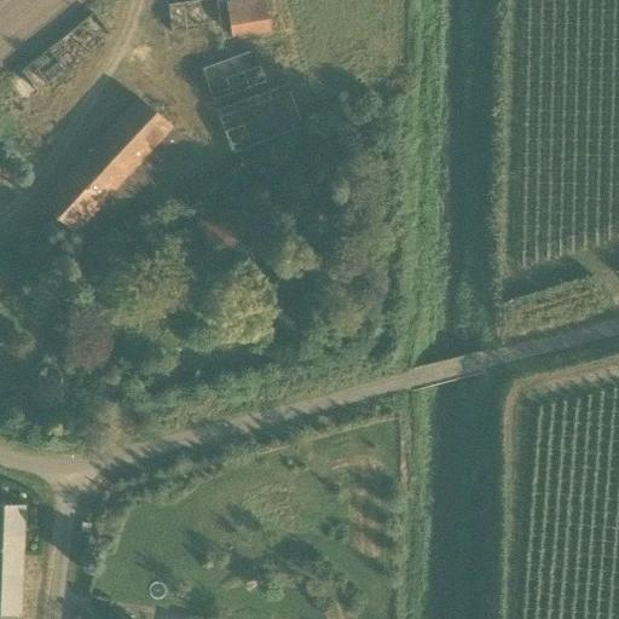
[(232,36),(255,33),(271,30),(265,0),(254,0),(226,5),(232,36)]
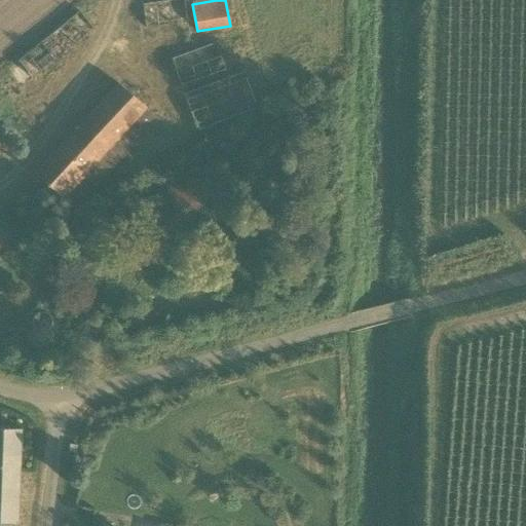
[(0,84),(9,97),(94,29),(79,11),(0,77),(0,84)]
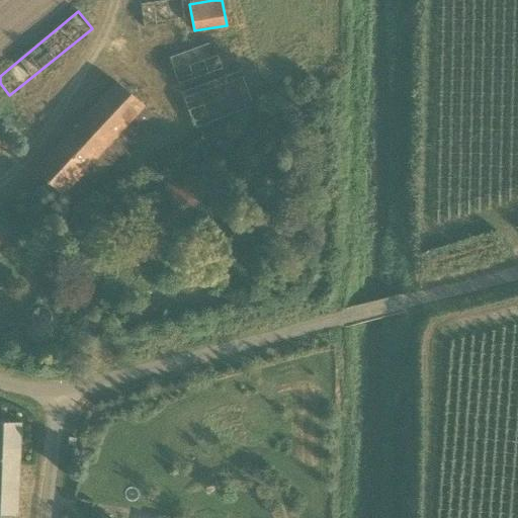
[(223,69),(220,61),(212,41),(169,58),(178,84),(223,69)]
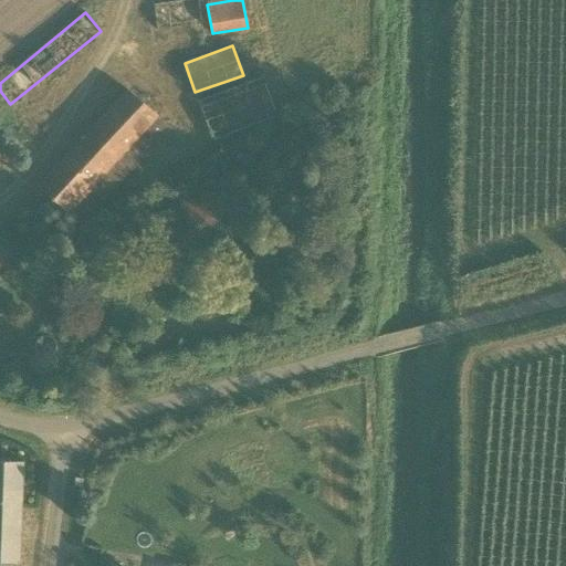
[(212,140),(233,133),(276,116),(262,77),(198,101),(212,140)]
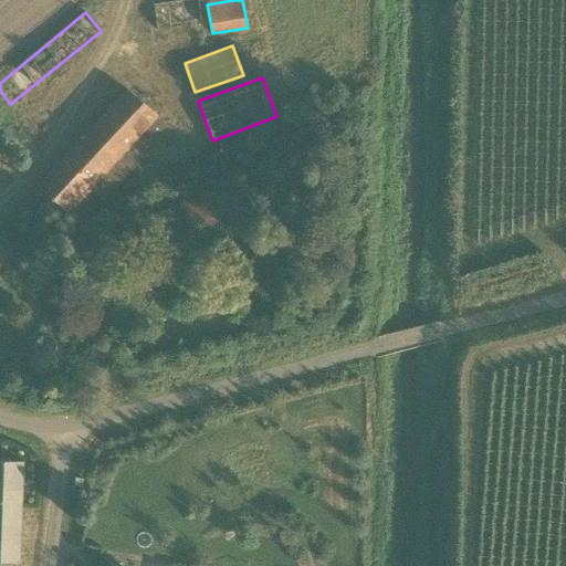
[(101,200),(171,127),(127,90),(38,186),(67,213),(90,190),(101,200)]
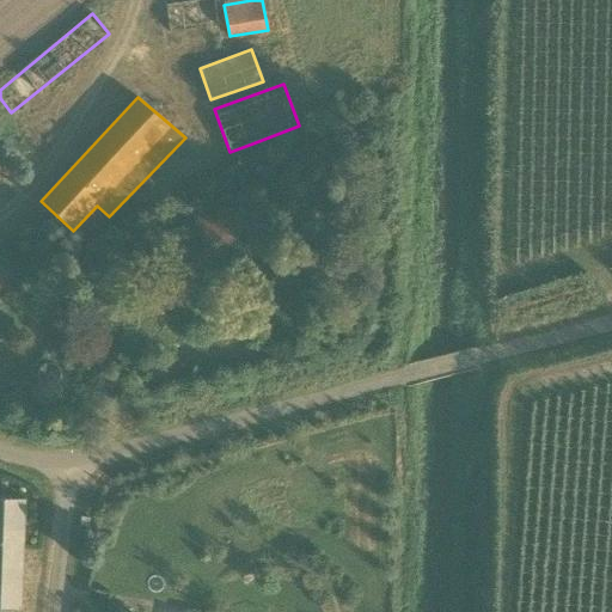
[(199,218),(206,249),(236,243),(227,210),(199,218)]
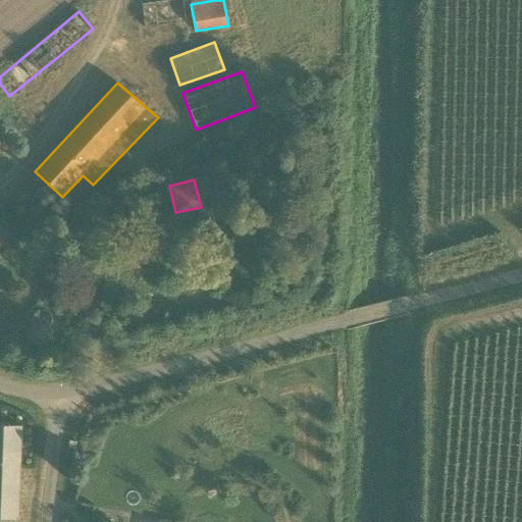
[(126,197),(138,218),(168,203),(158,181),(126,197)]
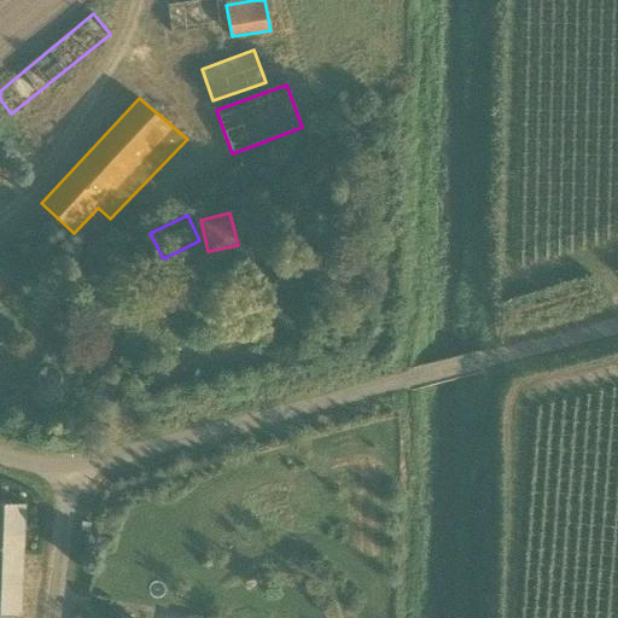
[(0,617),(19,617),(25,505),(0,502),(0,617)]
